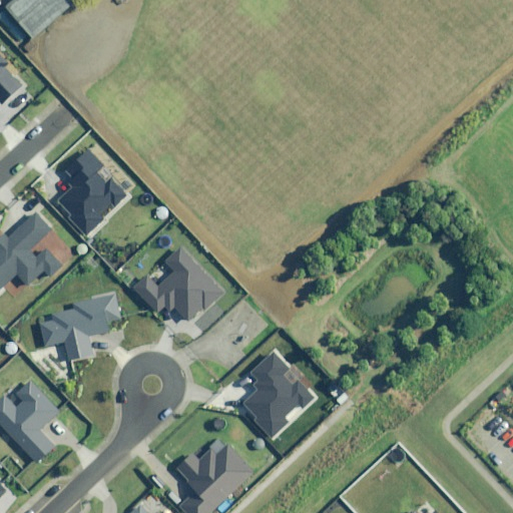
[(66,0),(13,0),(5,7),(31,38),(71,5),(66,0)]
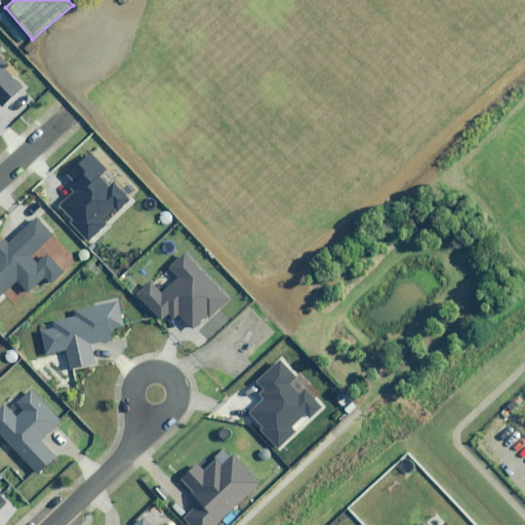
[(0,102),(2,105),(21,87),(3,70),(9,64),(0,54),(0,102)]
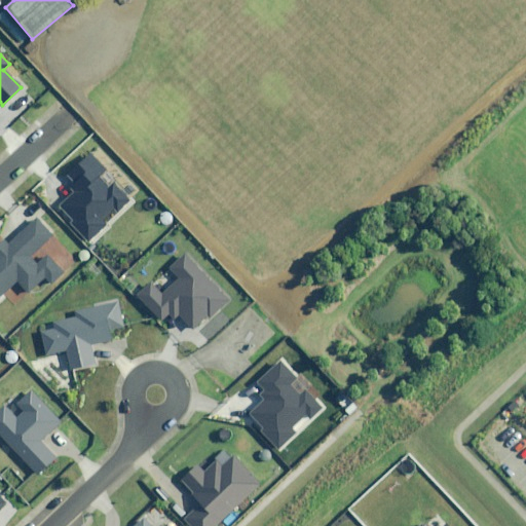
[(57,209),(89,241),(106,225),(103,222),(116,209),(118,212),(130,200),(114,184),(109,189),(98,178),(106,170),(91,154),(69,177),(78,187),(57,209)]
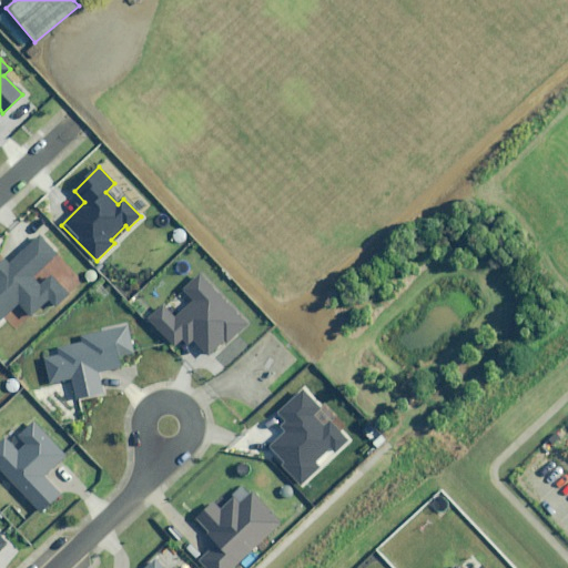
[(57,254),(39,236),(10,265),(3,260),(0,262),(0,317),(18,301),(30,313),(47,296),(56,306),(70,293),(44,266),(57,254)]
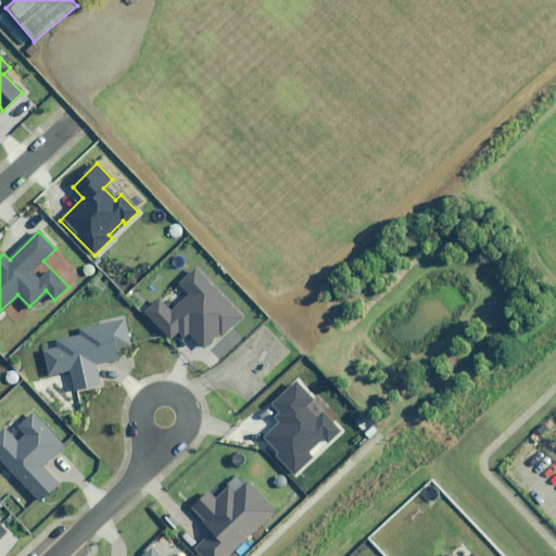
[(160,298),(146,312),(171,337),(177,330),(184,337),(189,331),(203,346),(218,331),(223,336),(243,316),(196,268),(179,285),(189,294),(173,312),(160,298)]
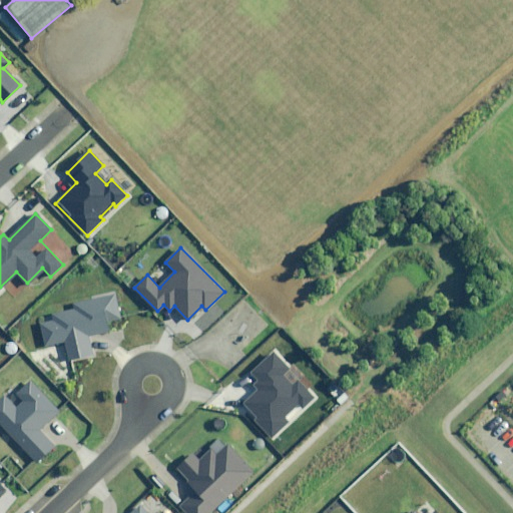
[(55,322),(42,324),(47,346),(65,342),(69,359),(93,354),(88,335),(110,330),(108,322),(120,319),(114,295),(75,304),(76,309),(53,314),(55,322)]
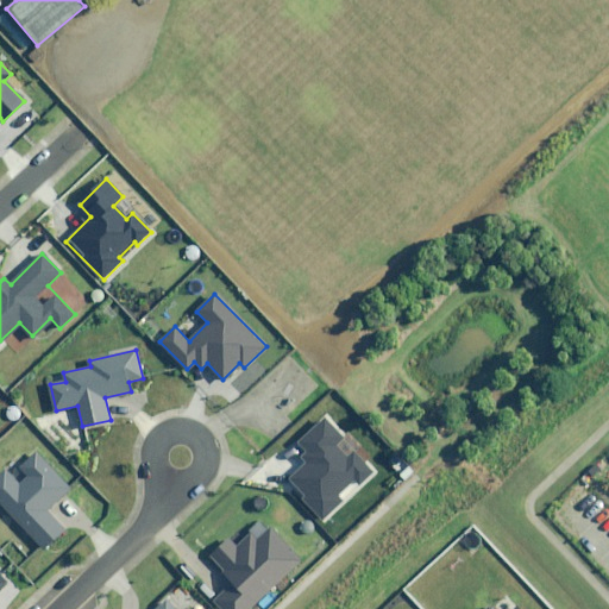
[(301,500),(322,521),(341,501),(336,495),(353,477),(360,483),(372,471),(353,453),(347,459),(336,446),(344,438),(325,419),(300,443),(313,456),(290,478),(307,494),(301,500)]
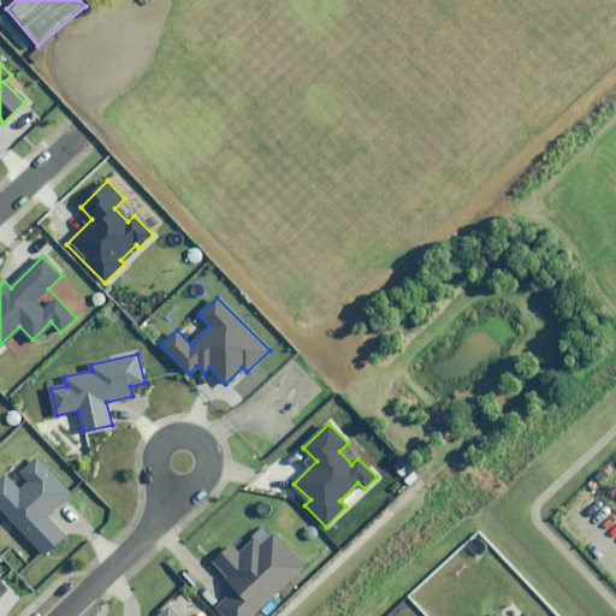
[(0,509),(45,554),(65,534),(47,516),(71,492),(35,456),(19,472),(29,481),(21,490),(6,475),(0,480),(0,509)]
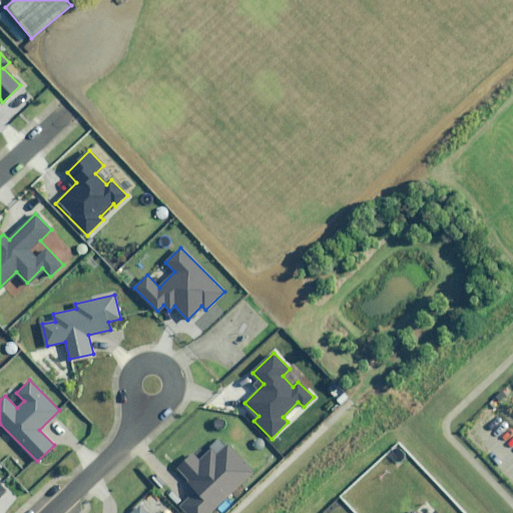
[(179,506),(186,512),(209,512),(252,471),(226,446),(216,456),(209,449),(198,460),(192,454),(177,470),(196,489),(179,506)]
